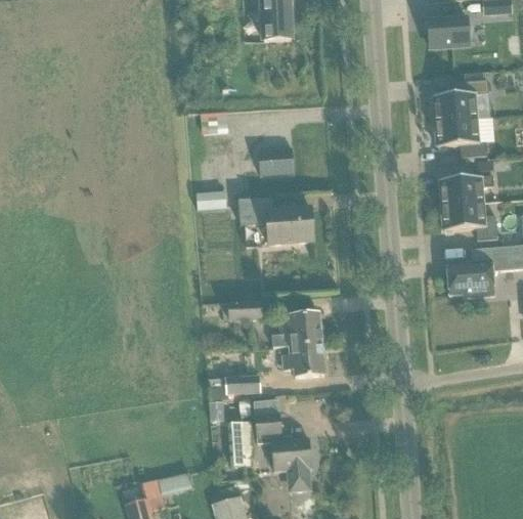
[(289,1),(263,2),(265,40),(291,39),(289,1)]
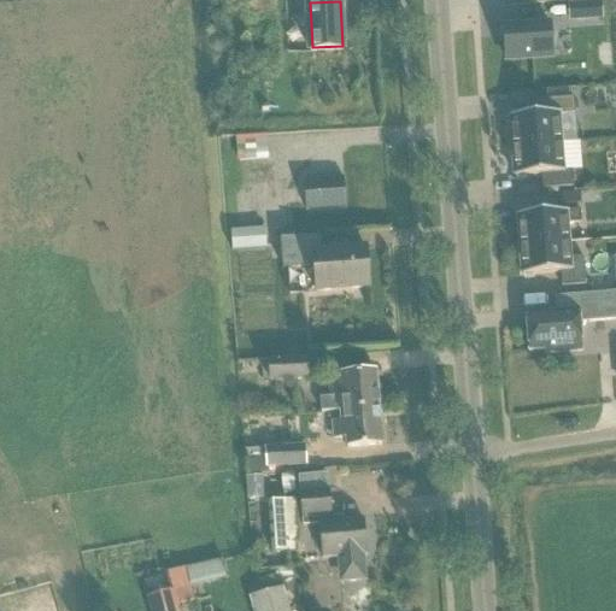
[(553,53),(551,16),(503,19),(505,57),(553,53)]
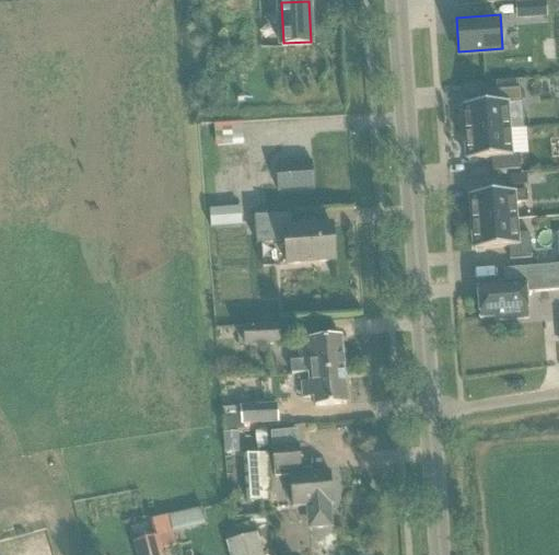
[(523,100),(522,87),(493,88),(495,101),(465,103),(466,129),(510,126),(508,101),(523,100)]
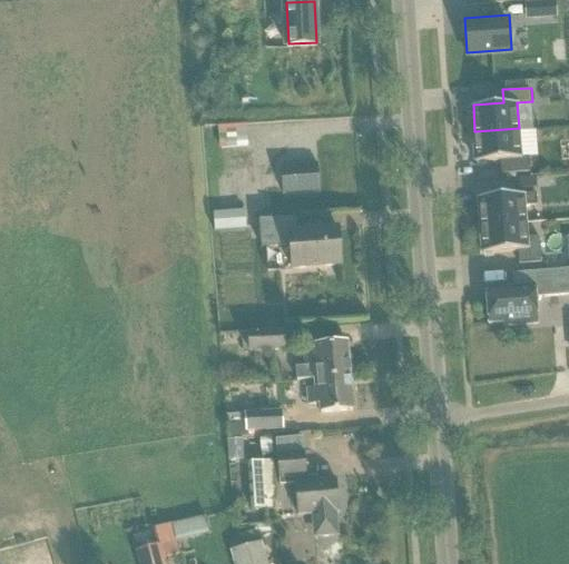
[(247,144),(245,122),(219,125),(222,145),(247,144)]
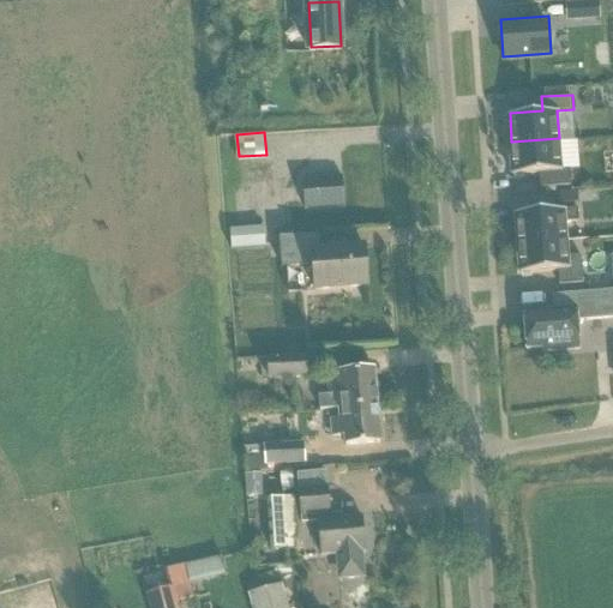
[(562,168),(559,138),(511,142),(514,172),(542,169),(544,186),(572,184),(571,167),(562,168)]
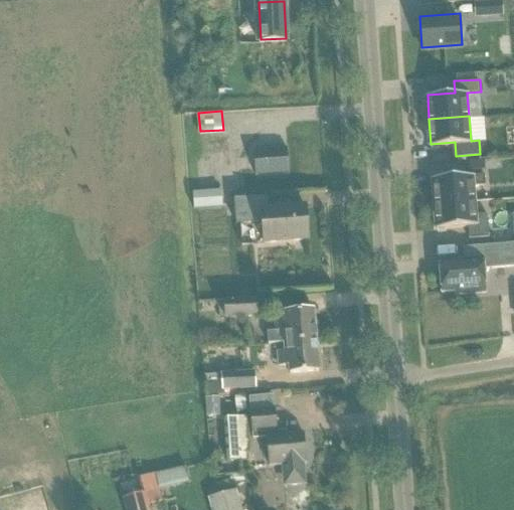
[(254,150),(257,175),(290,172),(288,147),(254,150)]
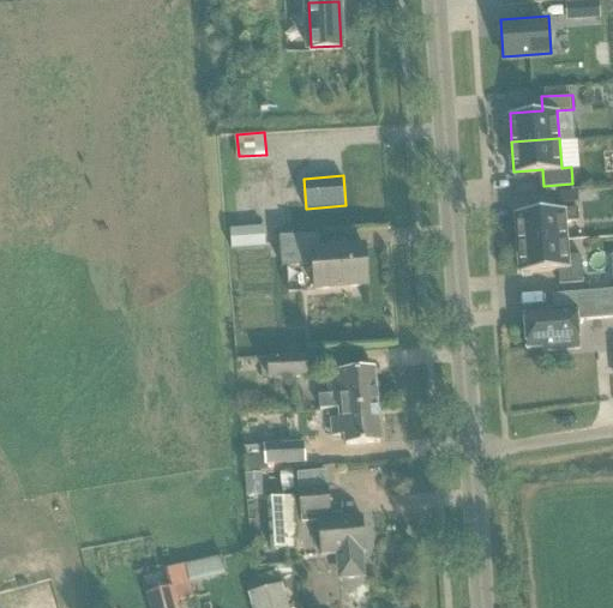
[(566,238),(564,208),(517,211),(520,241),(566,238)]
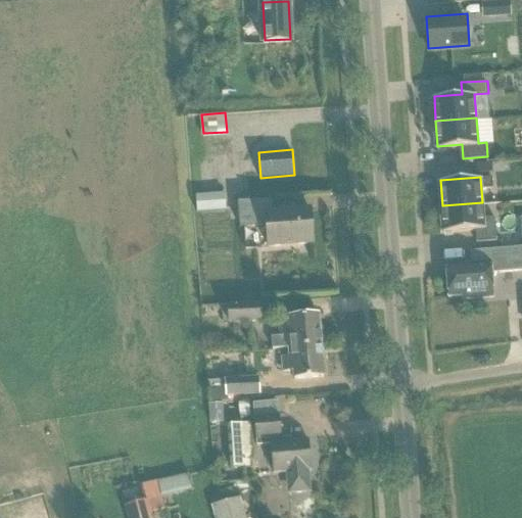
[(201,207),(230,203),(227,187),(198,191),(201,207)]
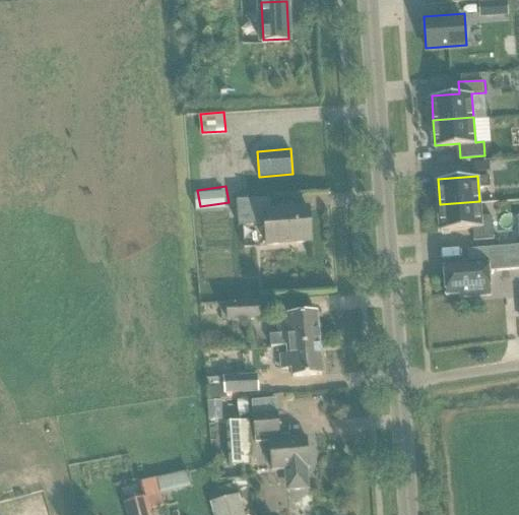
[(275,208),(274,195),(238,198),(240,222),(265,220),(266,242),(312,239),(309,205),(275,208)]
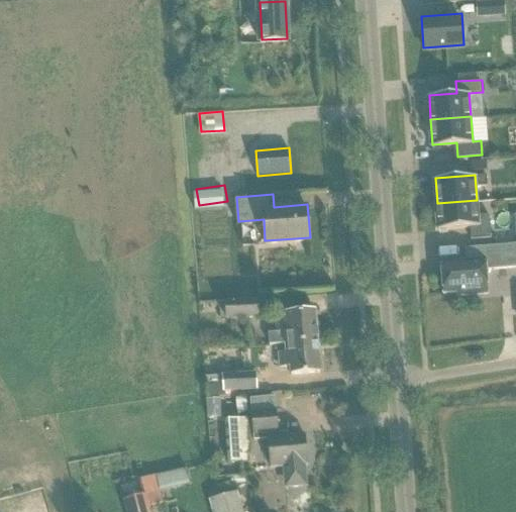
[(477,200),(437,203),(439,228),(471,226),(472,238),(491,236),(489,214),(478,215),(477,200)]
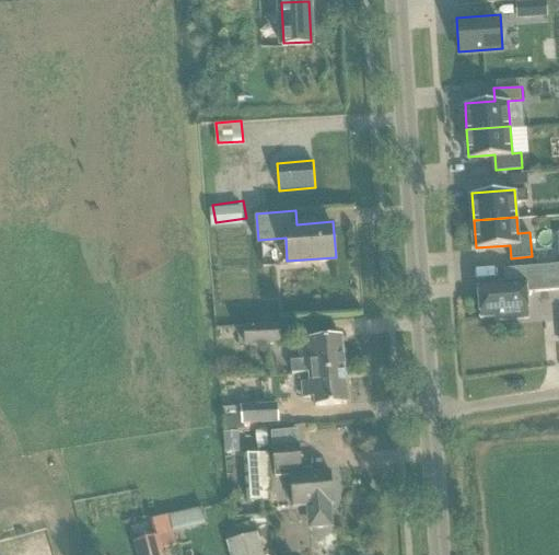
[(481,315),(496,314),(496,318),(530,315),(527,290),(558,287),(558,261),(504,266),(505,279),(493,279),(493,284),(478,285),(481,315)]
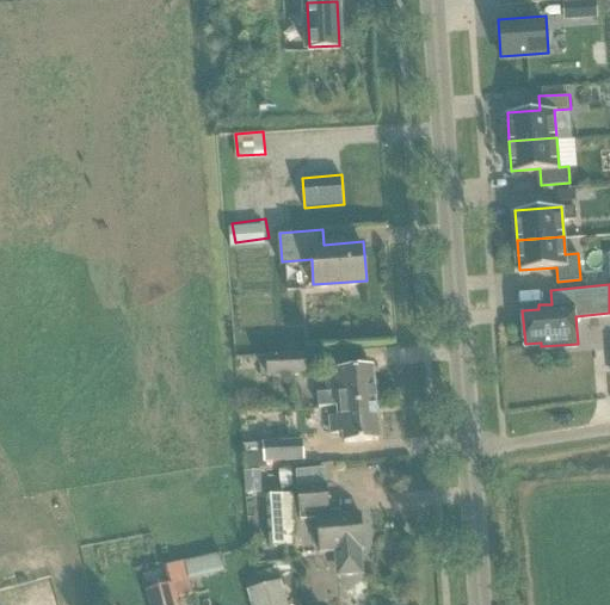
[(308,371),(306,349),(266,352),(267,375),(308,371)]
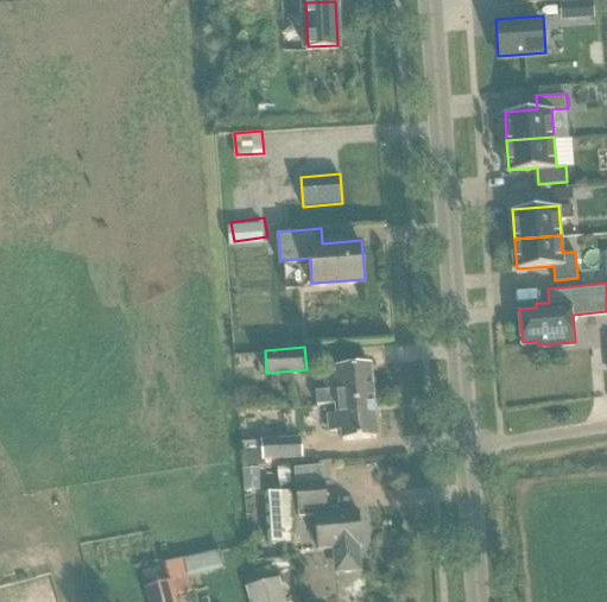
[(318,401),(340,400),(374,398),(371,361),(336,363),(337,369),(326,371),(327,387),(317,388),(318,401)]
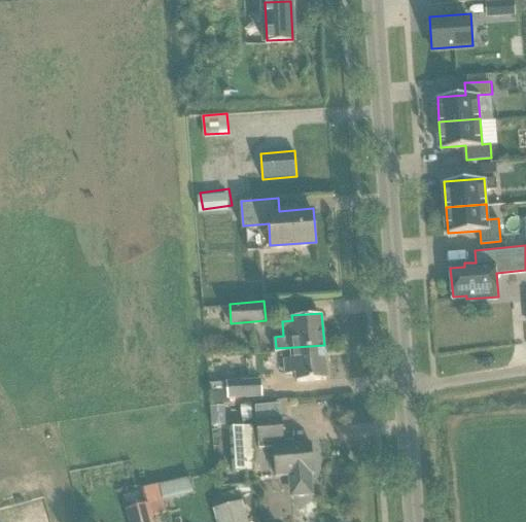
[(326,377),(324,345),(294,347),(294,355),(285,356),(286,372),(296,372),(296,379),(326,377)]
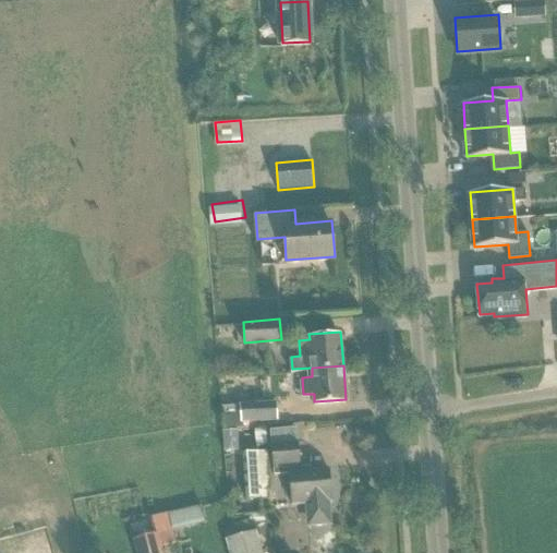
[(279,418),(278,398),(240,400),(241,412),(223,413),(225,427),(243,425),(243,420),(279,418)]
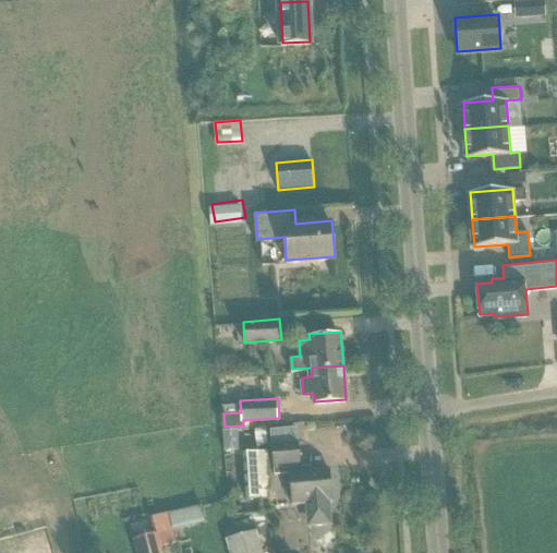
[(273,441),(275,471),(290,470),(292,501),(306,500),(307,513),(310,518),(314,521),(319,523),(326,520),(329,516),(330,511),(329,499),(333,497),(329,467),(301,469),(298,439),(273,441)]
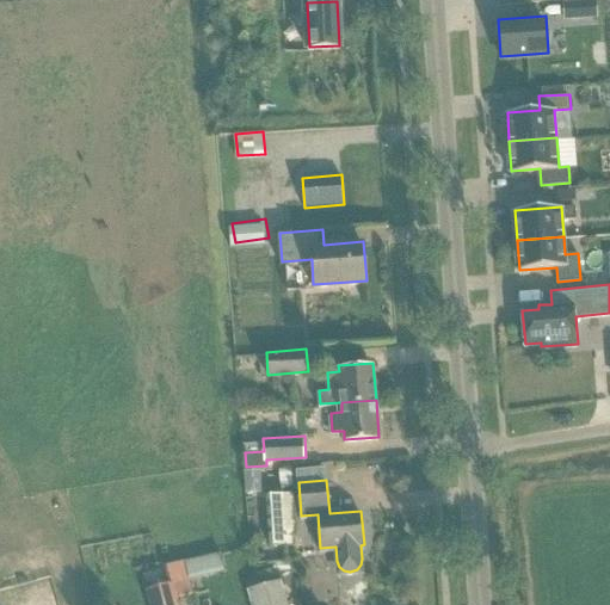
[(296,531),(293,491),(266,493),(270,543),(293,542),(293,531),(296,531)]
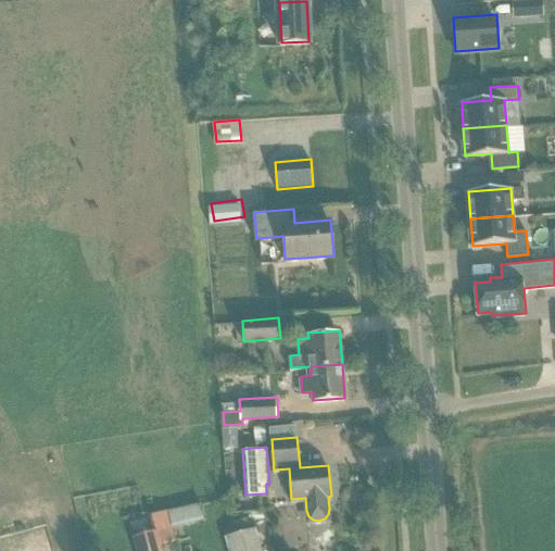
[(291,540),(310,538),(304,504),(301,504),(301,509),(287,511),(291,540)]
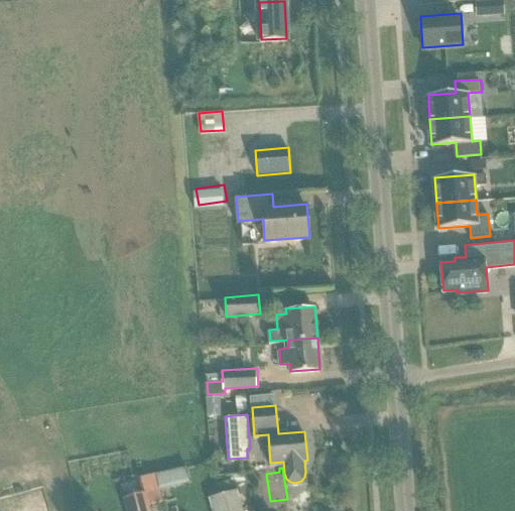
[(214,510),(242,510),(237,488),(235,480),(208,488),(210,496),(214,510)]
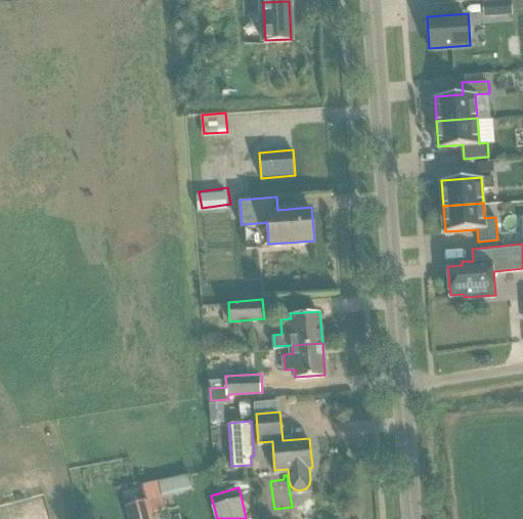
[(153,518),(150,510),(165,506),(162,493),(127,503),(130,518),(153,518)]
